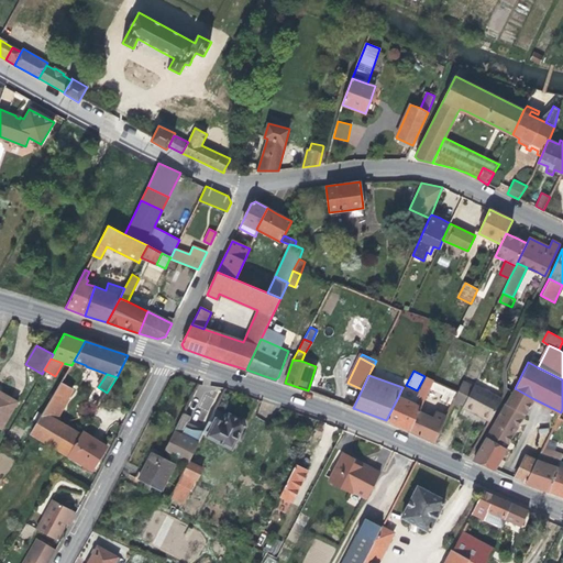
[(420,396),(426,398),(430,388),(434,381),(427,377),(418,395),(420,396)]
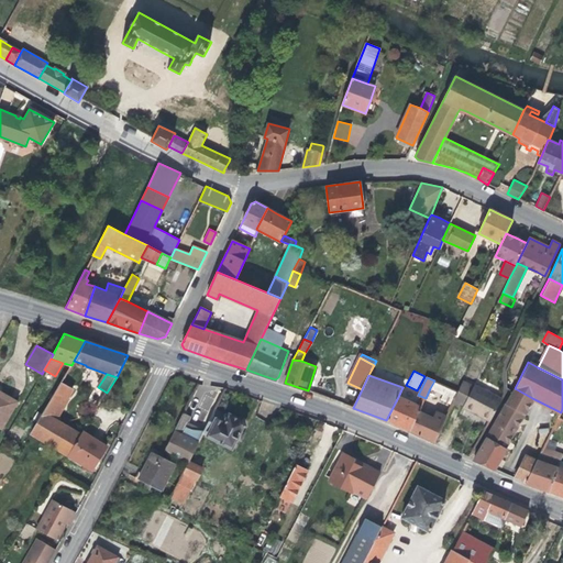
[(452,405),(454,400),(457,392),(434,381),(430,388),(443,395),(441,399),(452,405)]
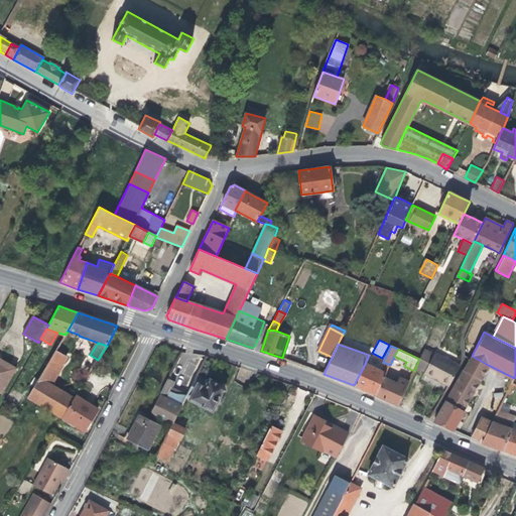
[(416,367),(425,371),(433,355),(423,350),(419,359),(416,367)]
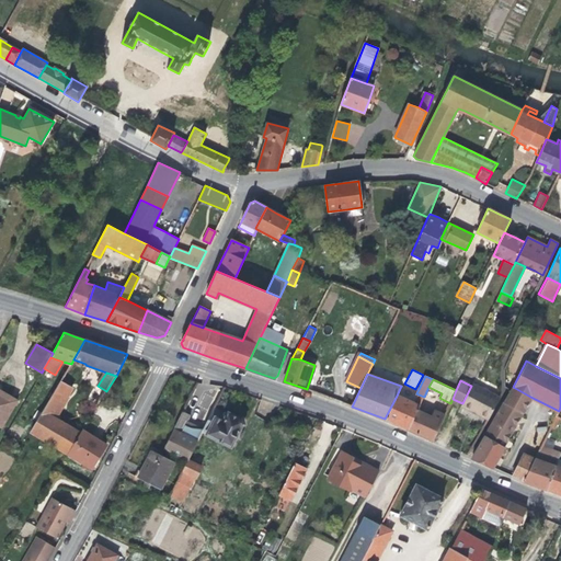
[(56,419),(73,389),(60,381),(31,432),(68,454),(80,433),(56,419)]
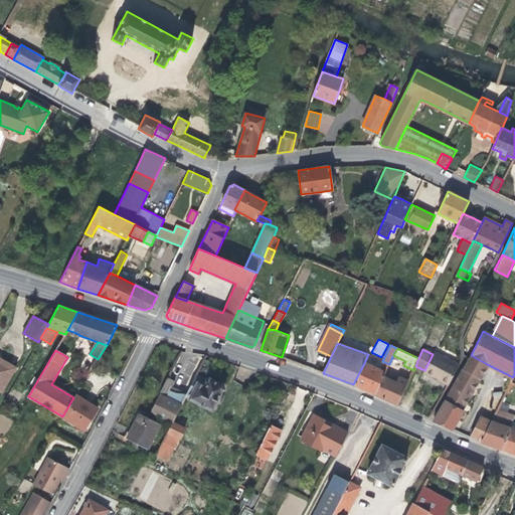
[(434,352),(433,354),(424,370),(423,372),(431,375),(441,356),(434,352)]
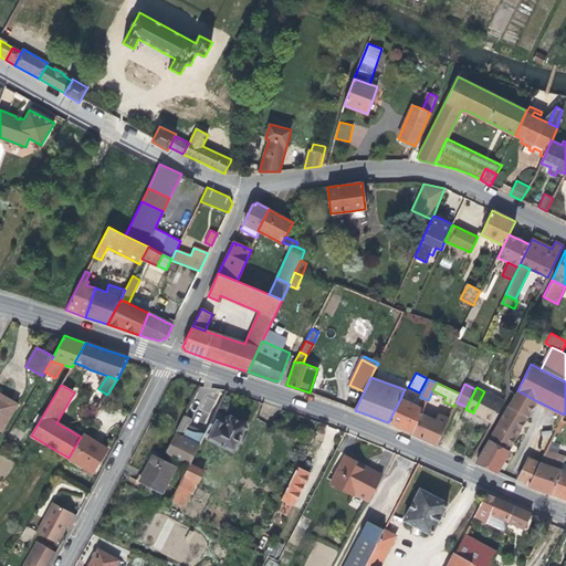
[(0,430),(2,431),(18,404),(9,398),(10,396),(0,389),(0,430)]
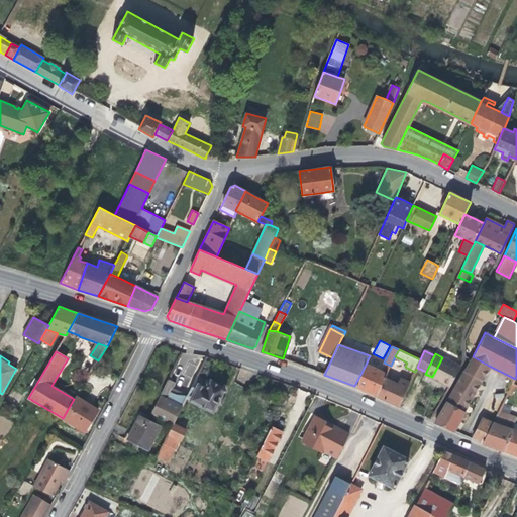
[(464,413),(489,366),(473,356),(447,404),(464,413)]
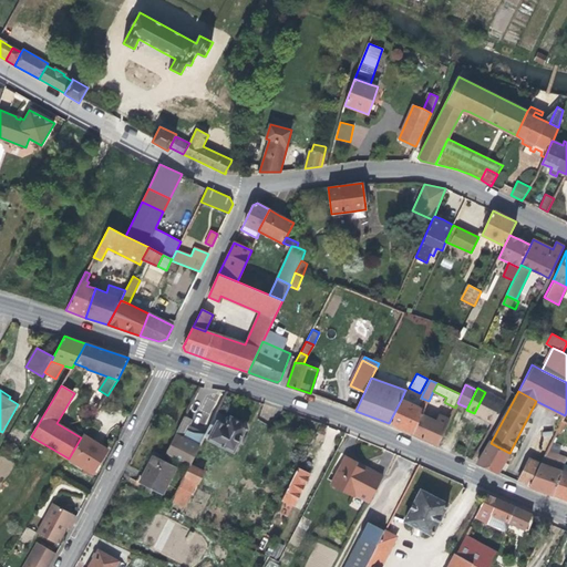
[(505,402),(485,392),(474,413),(483,419),(494,424),(505,402)]
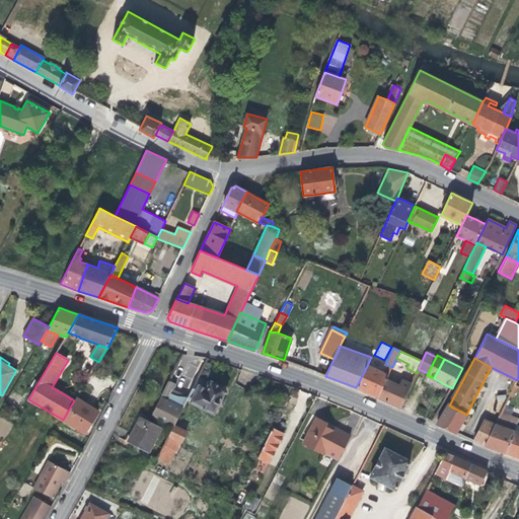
[(392,367),(387,365),(383,373),(388,376),(392,367)]
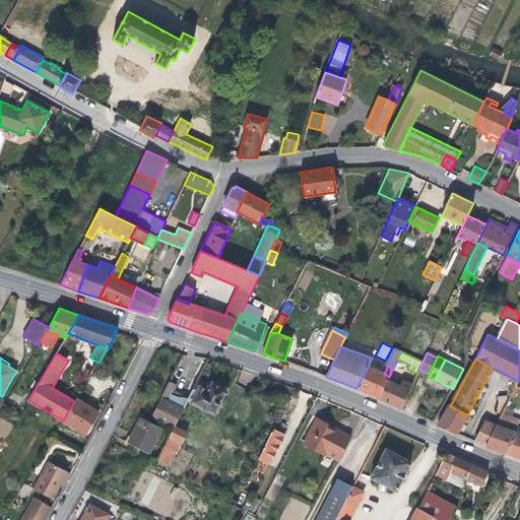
[(387,381),(389,377),(384,374),(368,367),(356,388),(369,394),(379,398),(387,381)]
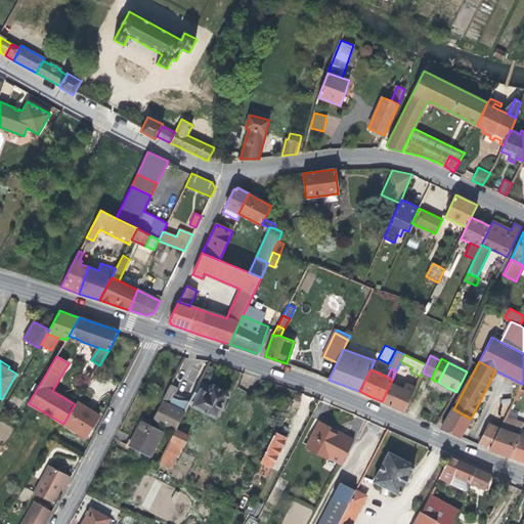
[(212,386),(201,381),(190,400),(189,403),(217,418),(221,407),(225,409),(227,403),(224,401),(226,396),(228,396),(228,395),(226,391),(226,390),(224,391),(218,388),(213,385),(212,386)]
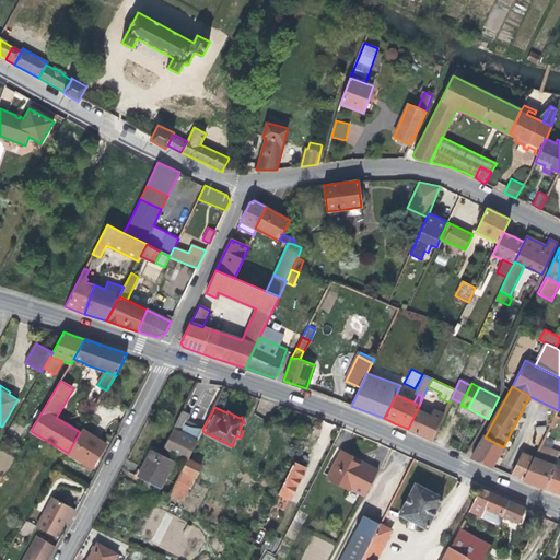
[(188,461),(188,459),(198,441),(182,433),(185,424),(187,420),(190,415),(182,410),(163,448),(187,459),(188,461)]
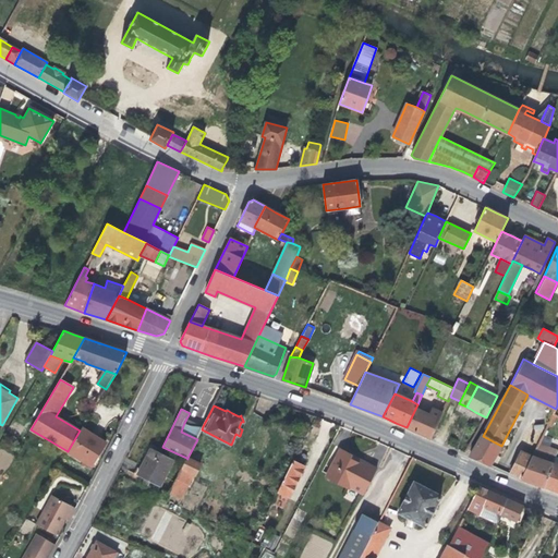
[(431,438),(443,413),(433,409),(431,415),(415,409),(407,427),(419,433),(431,438)]
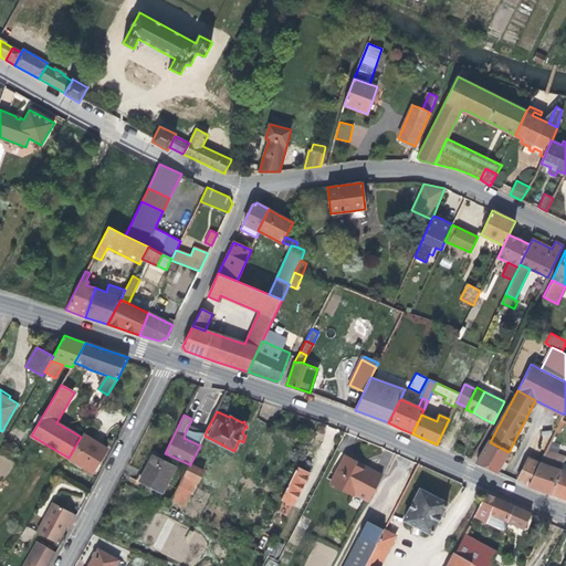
[(192,431),(187,429),(184,438),(200,446),(205,436),(206,432),(205,432),(192,431)]
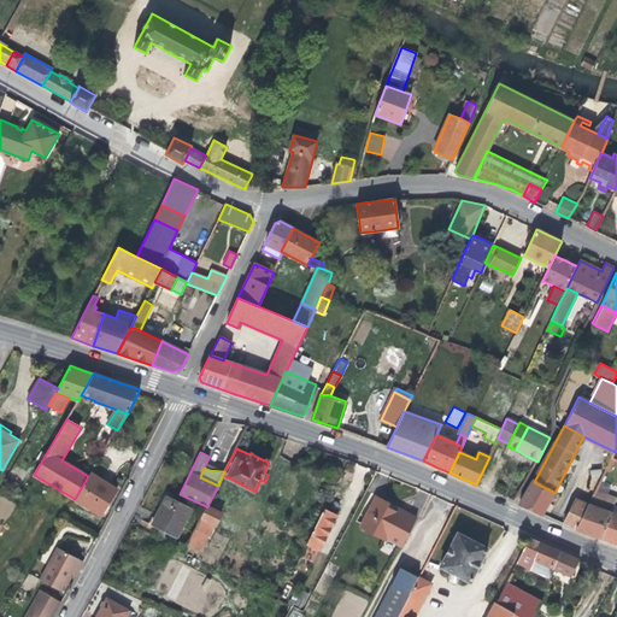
[(117,489),(90,474),(88,476),(75,499),(101,516),(110,503),(117,489)]
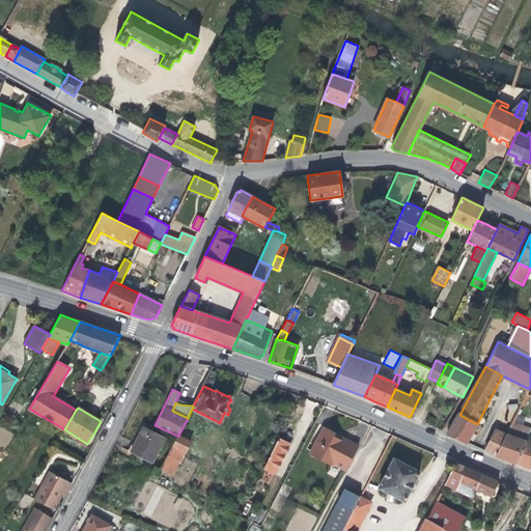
[(477,424),(459,415),(447,434),(467,443),(473,432),(477,424)]
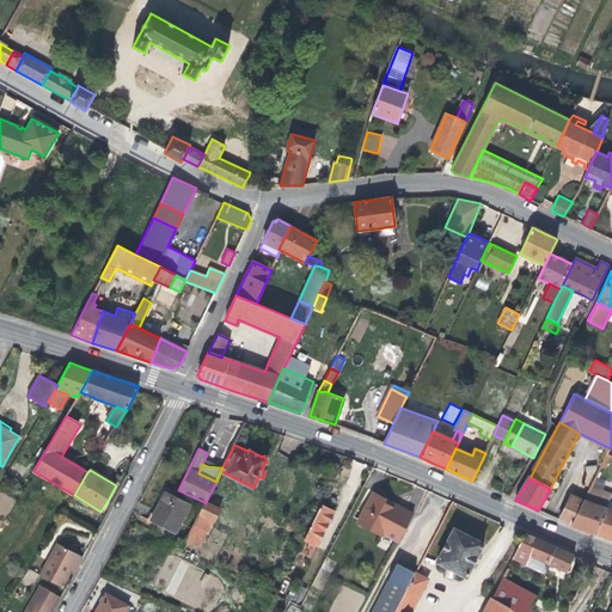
[(583,501),(606,509),(610,501),(611,495),(611,494),(591,487),(583,501)]
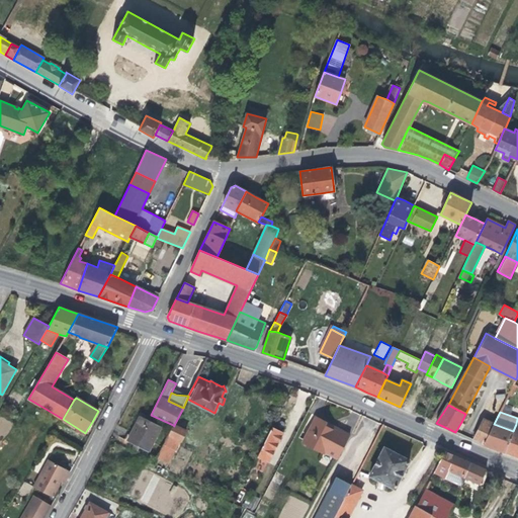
[(161,427),(140,416),(134,428),(127,441),(135,444),(133,447),(139,450),(140,447),(149,451),(161,427)]
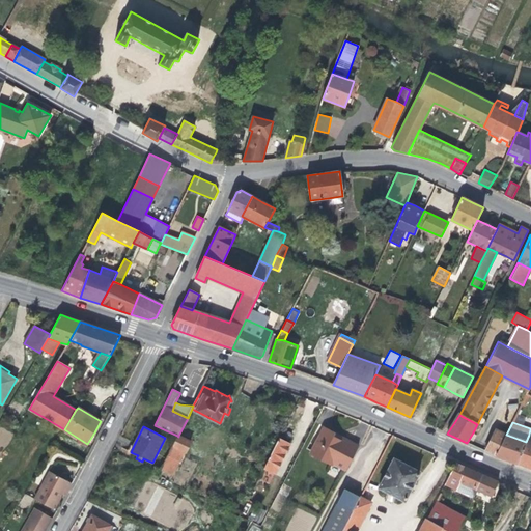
[(334,436),(335,432),(324,426),(310,454),(332,466),(333,464),(346,470),(359,446),(344,439),(343,441),(339,439),(334,436)]
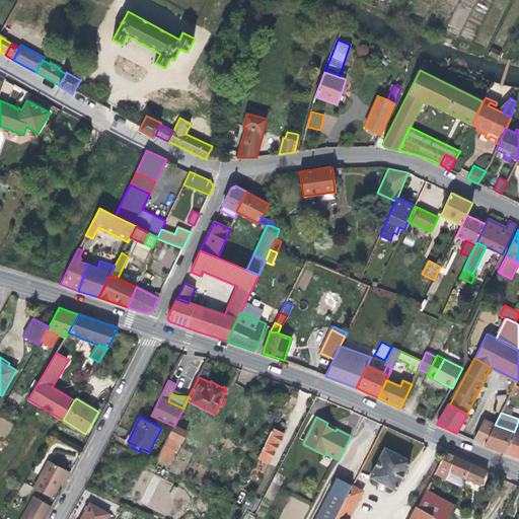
[(485,420),(473,441),(485,445),(495,425),(485,420)]
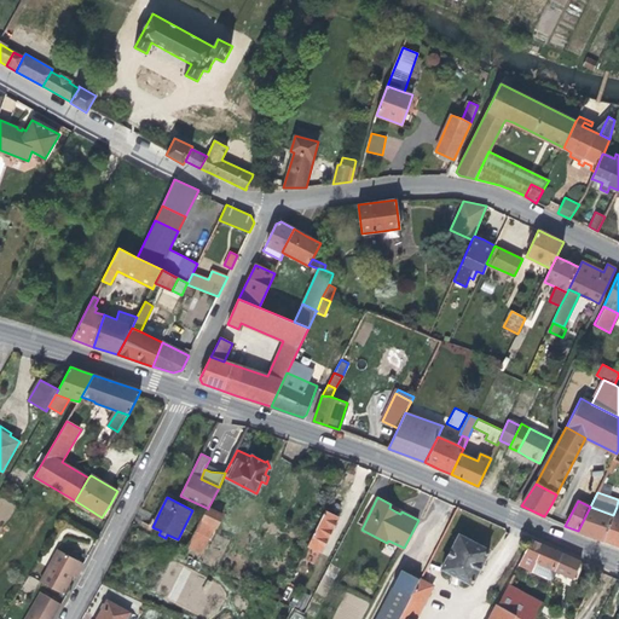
[(603,541),(613,515),(590,507),(578,531),(591,536),(603,541)]
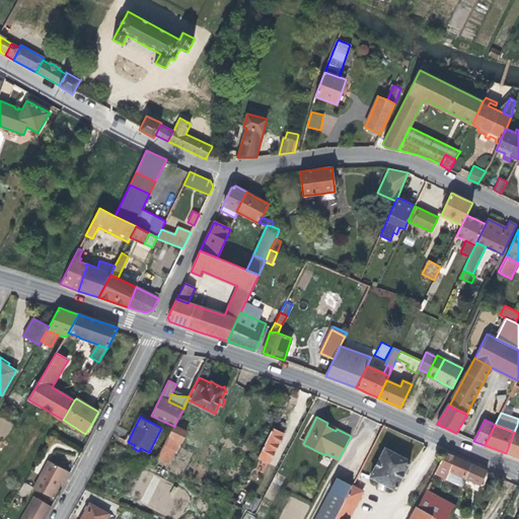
[(173,426),(156,459),(168,465),(180,442),(181,442),(187,432),(174,426),(174,427),(173,426)]
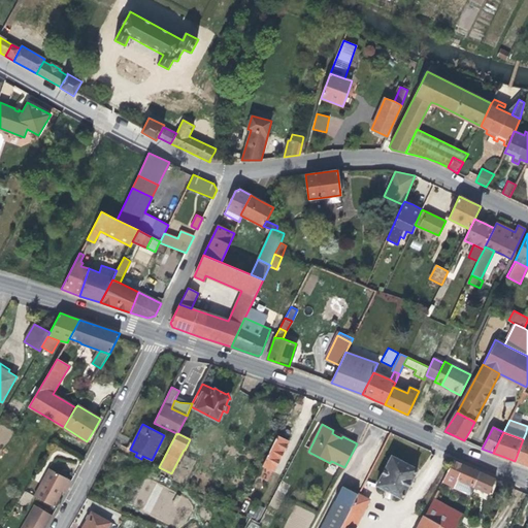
[(288,441),(277,435),(262,466),(273,471),(281,456),(288,441)]
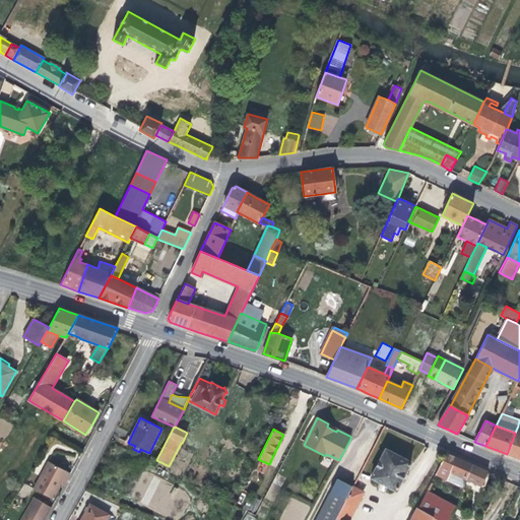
[(519,434),(515,433),(507,454),(517,458),(519,458),(519,434)]
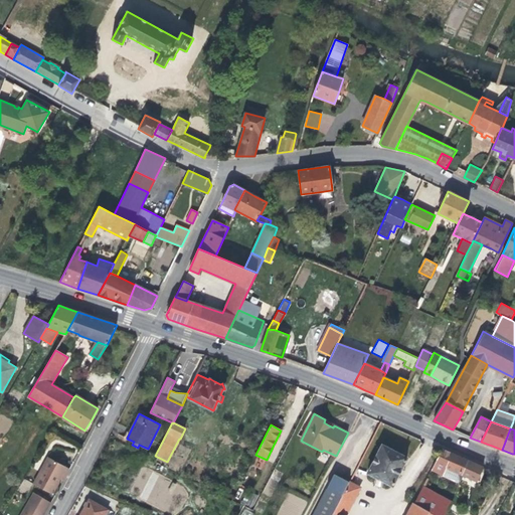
[(392,486),(407,458),(395,452),(382,445),(367,473),(392,486)]
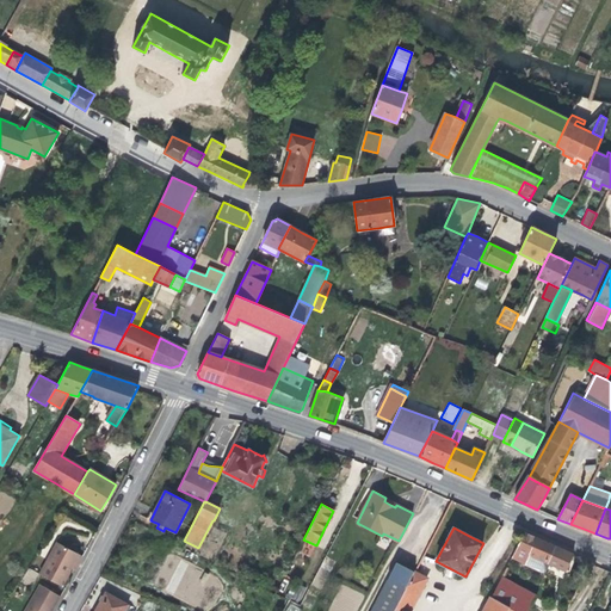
[(548,562),(554,547),(542,541),(524,532),(512,556),(525,563),(524,565),(542,573),(547,571),(549,563),(548,562)]
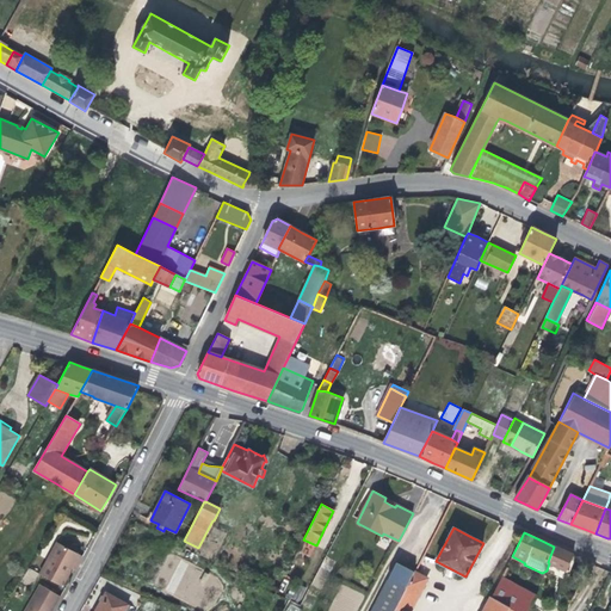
[(82,556),(57,543),(39,574),(62,586),(69,574),(73,568),(75,569),(82,556)]
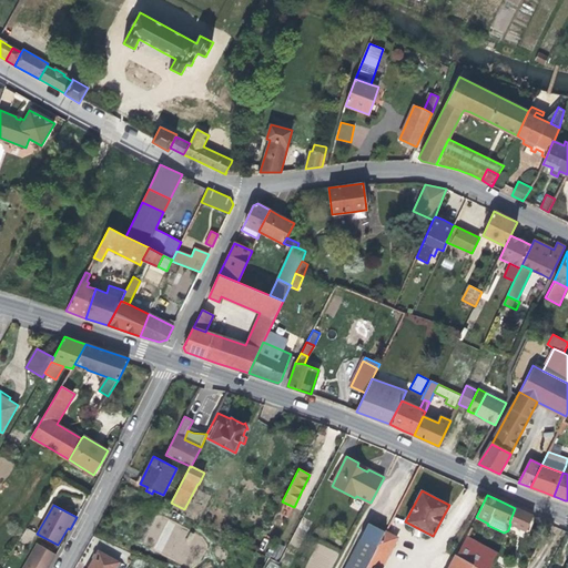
[(533,515),(515,508),(509,523),(510,524),(526,530),(533,515)]
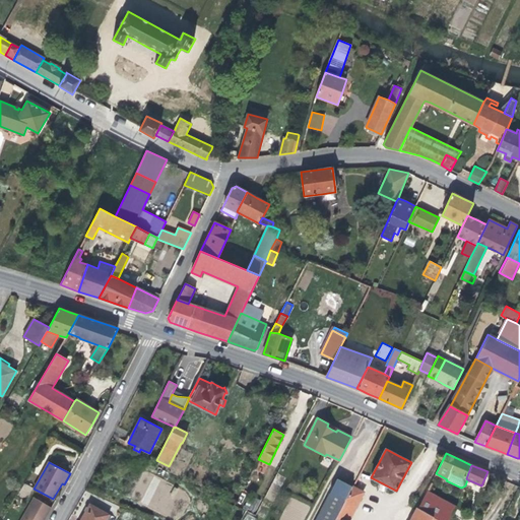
[(335,519),(352,486),(345,482),(337,478),(316,519),(335,519)]
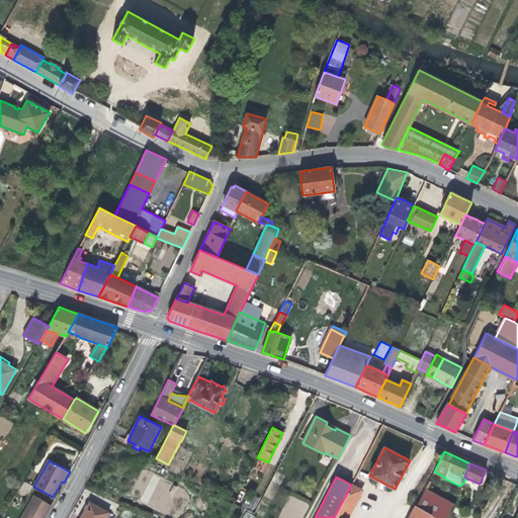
[(347,517),(351,510),(362,491),(351,485),(334,517),(347,517)]
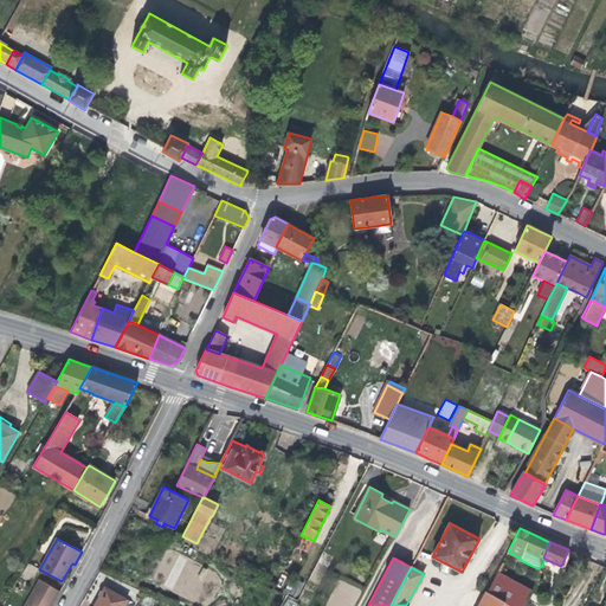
[(39,580),(24,605),(51,605),(60,592),(39,580)]
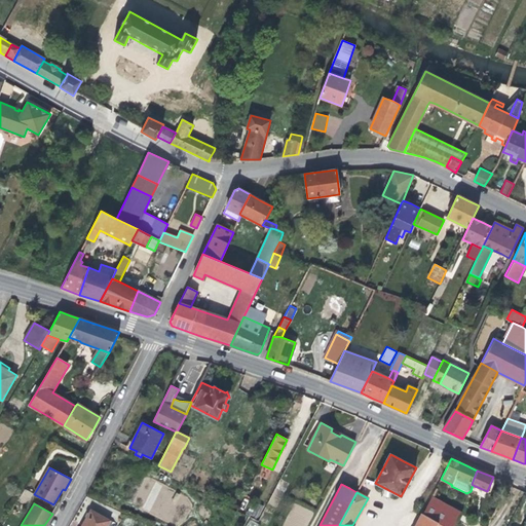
[(107,525),(109,523),(111,520),(91,510),(84,522),(81,525),(107,525)]
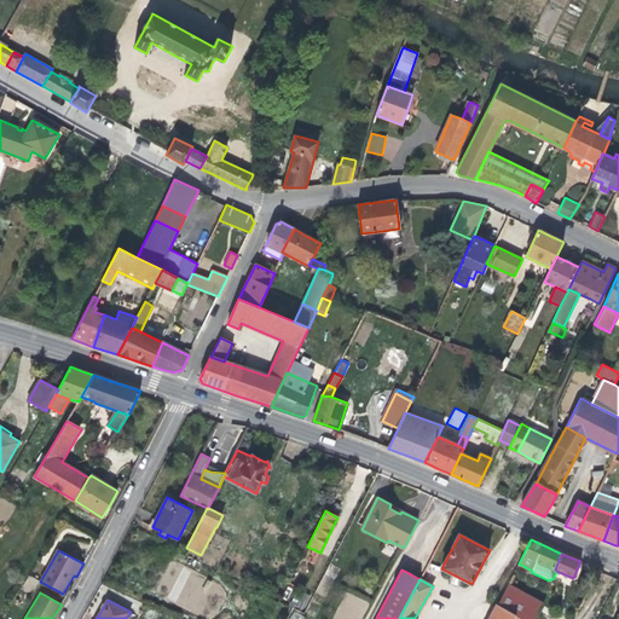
[(514,618),(516,615),(497,605),(490,618),(514,618)]
